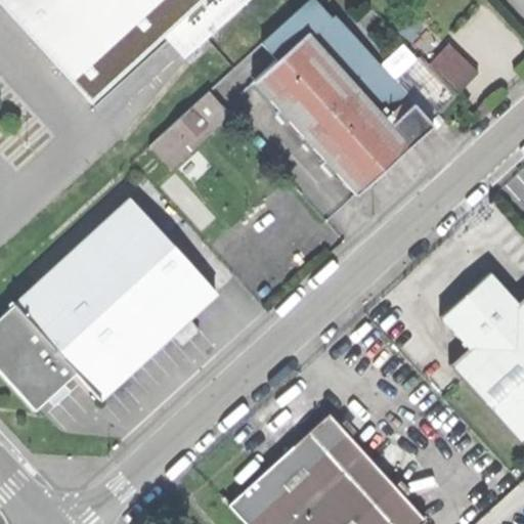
[(2,0),(99,103),(207,0),(2,0)]
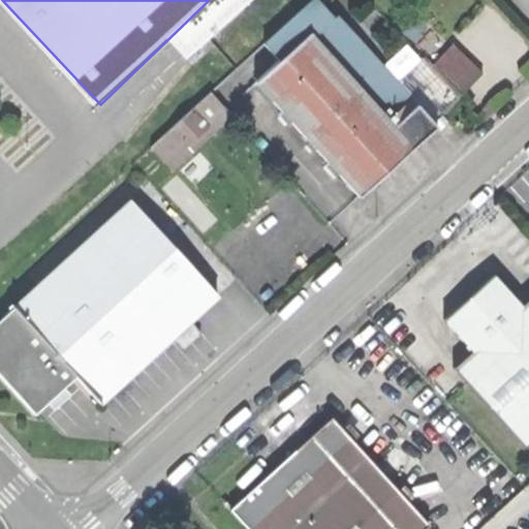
[(263,45),(278,61),(328,17),(313,0),(263,45)]
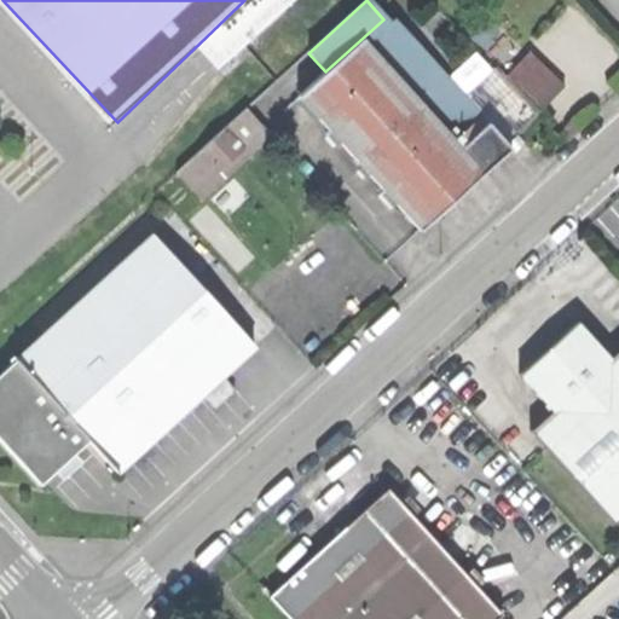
[(325,71),(299,97),(420,232),(463,194),(510,150),(504,143),(457,92),(388,15),(383,19),(325,71)]
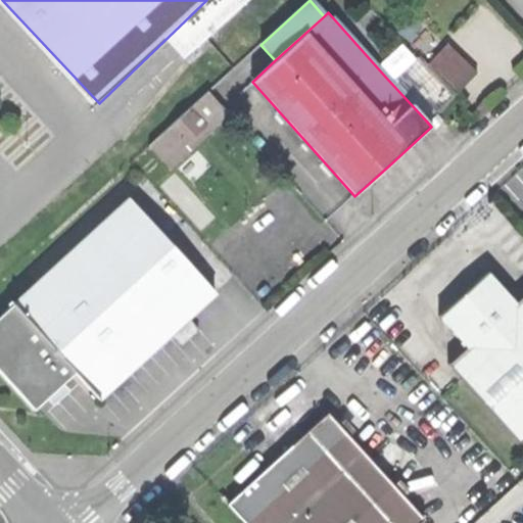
[(462,89),(480,69),(450,41),(431,60),(462,89)]
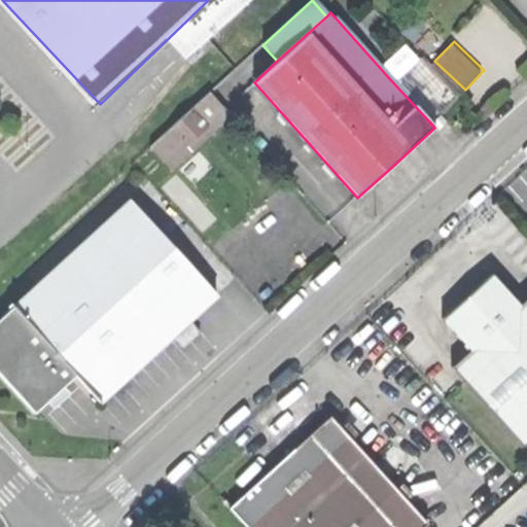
[(417,54),(389,78),(429,121),(456,98),(417,54)]
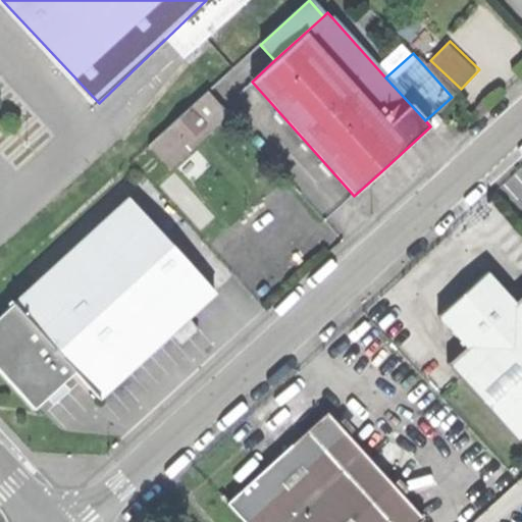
[(149,145),(164,162),(220,111),(205,94),(149,145)]
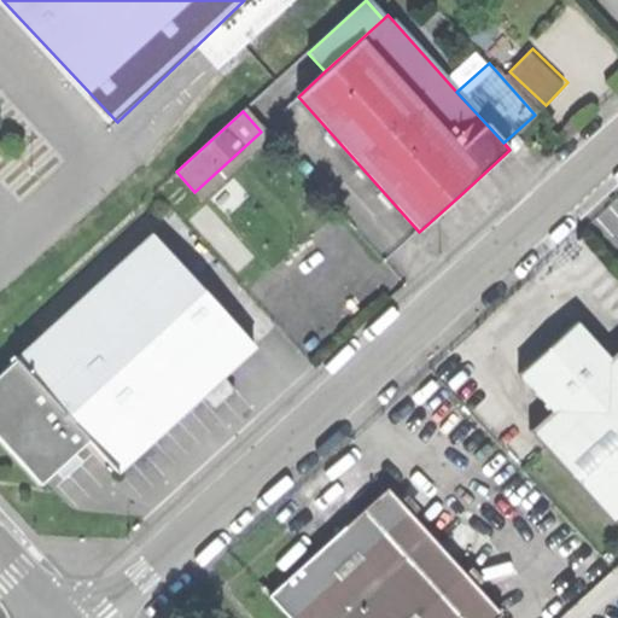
[(0,439),(3,442),(41,485),(89,441),(116,471),(254,345),(155,235),(0,374),(0,439)]
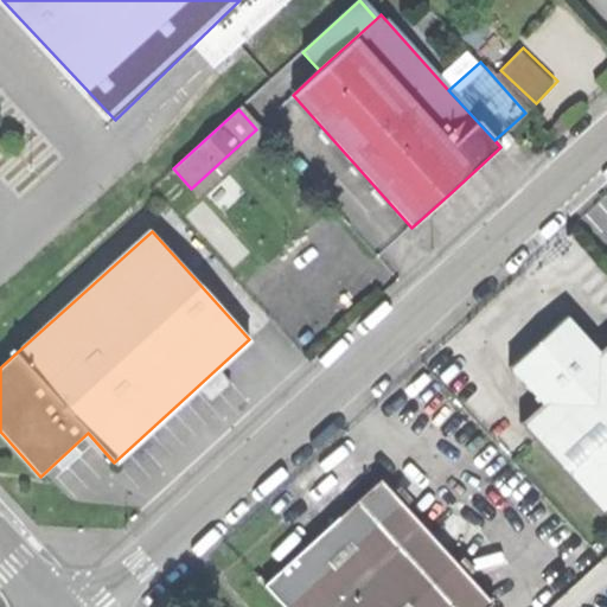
[(509,366),(541,403),(598,352),(566,315),(538,340),(509,366)]
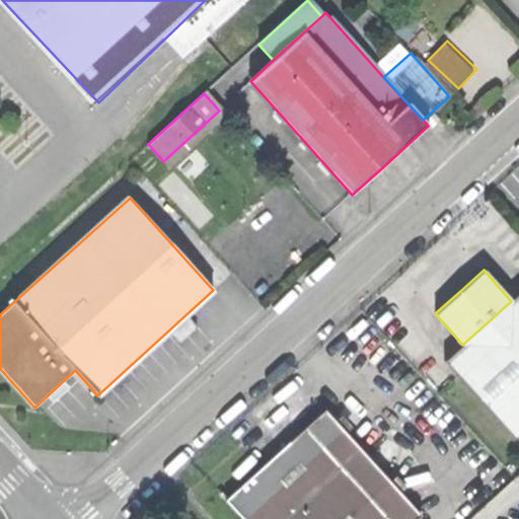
[(444,361),(512,438),(518,432),(518,294),(511,301),(462,345),(444,361)]
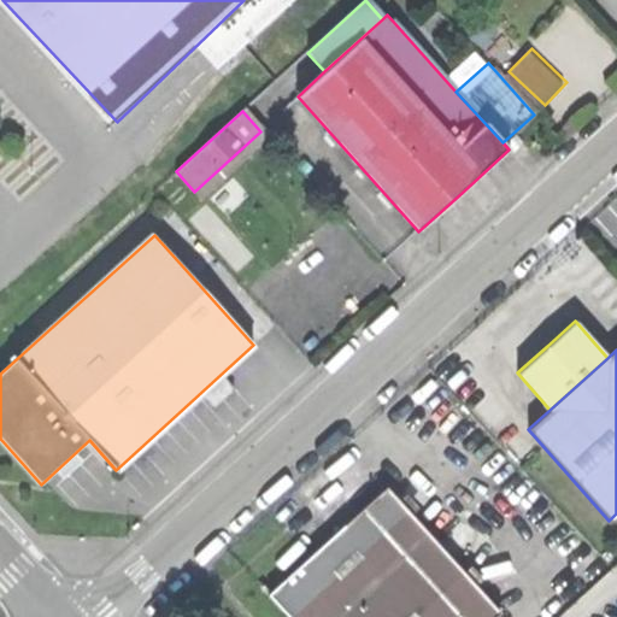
[(224,380),(205,397),(213,406),(233,389),(224,380)]
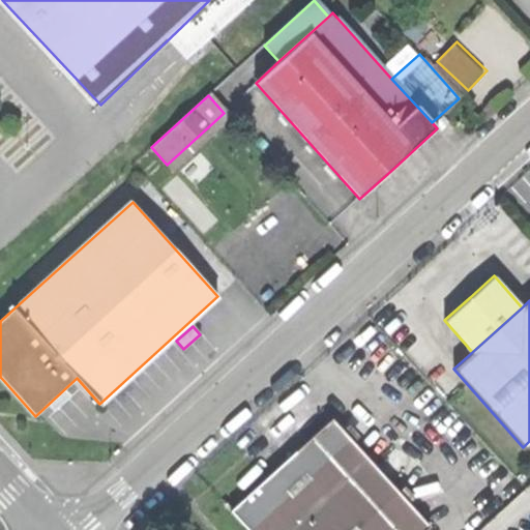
[(333,419),(313,437),(398,529),(427,529),(431,527),(333,419)]
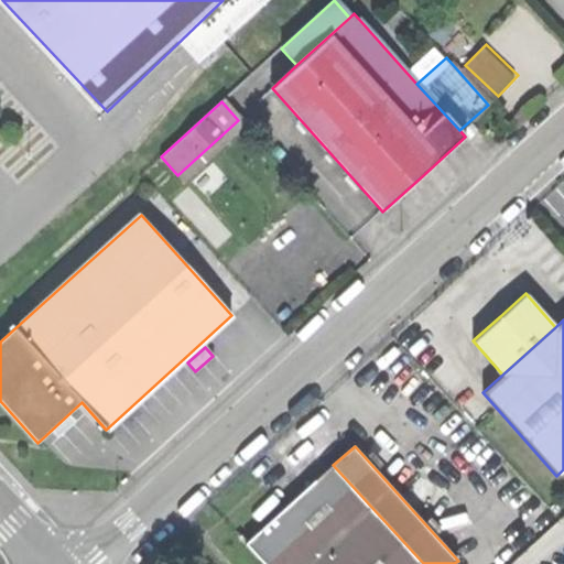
[(423,563),(333,465),(247,543),(266,563),(423,563)]
